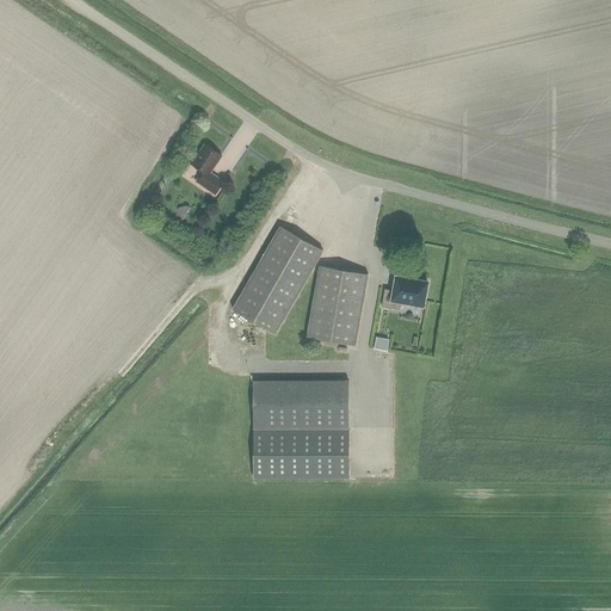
[(221,156),(205,146),(201,153),(197,150),(189,164),(202,172),(196,181),(208,190),(216,178),(209,173),(221,156)]
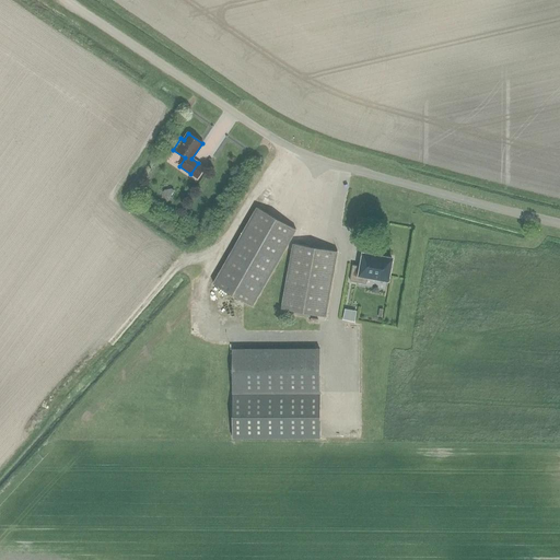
[(213,284),(252,307),(295,230),(256,208),(213,284)]
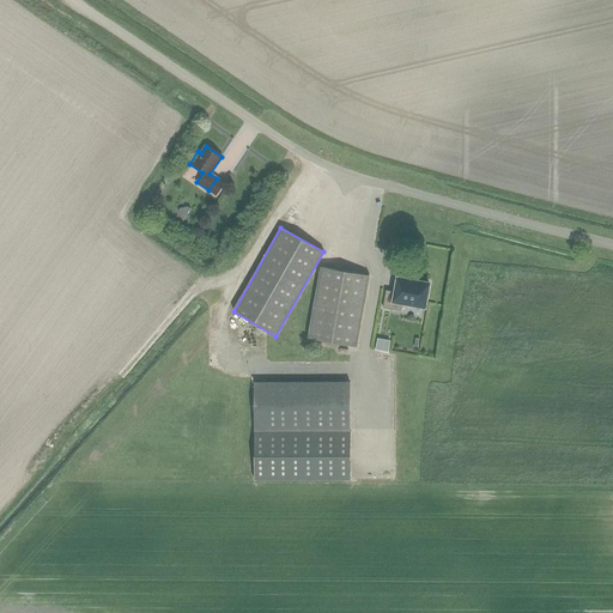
[(309,339),(357,347),(370,275),(321,267),(309,339)]
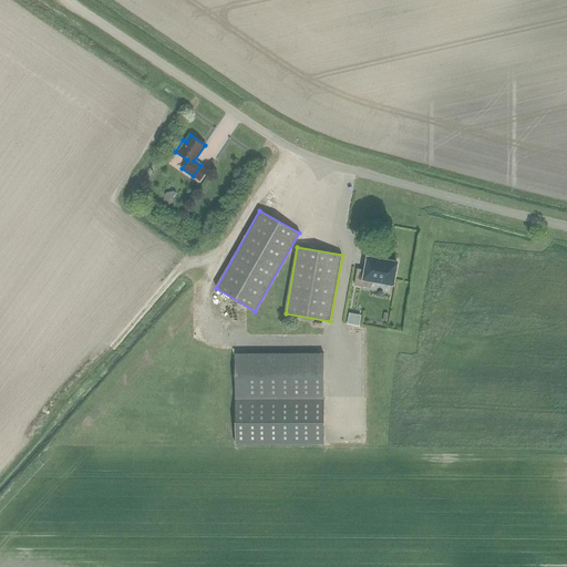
[(394,285),(398,261),(368,257),(366,270),(358,269),(356,286),(371,288),(373,281),(394,285)]
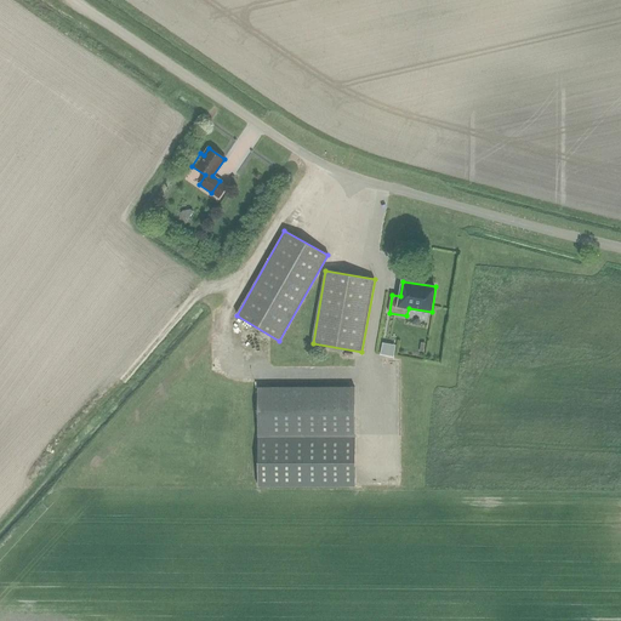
[(354,386),(256,387),(256,436),(256,484),(354,485),(354,436),(354,386)]
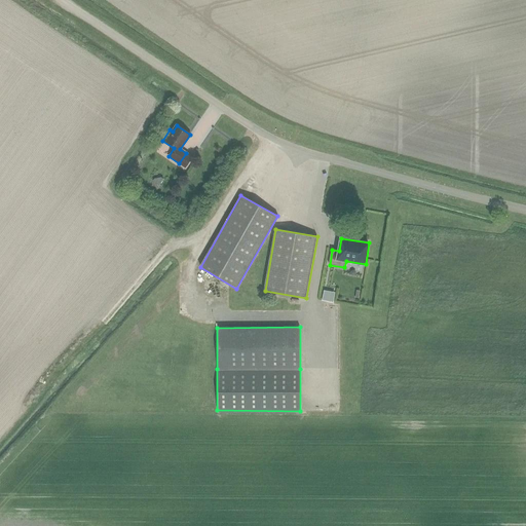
[(328,407),(335,406),(334,392),(326,392),(326,397),(318,398),(318,403),(328,403),(328,407)]
